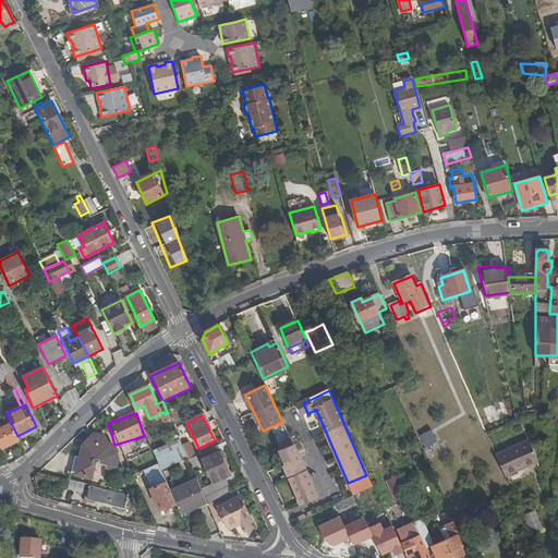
[(0,444),(2,448),(19,440),(17,436),(11,423),(0,427),(0,444)]
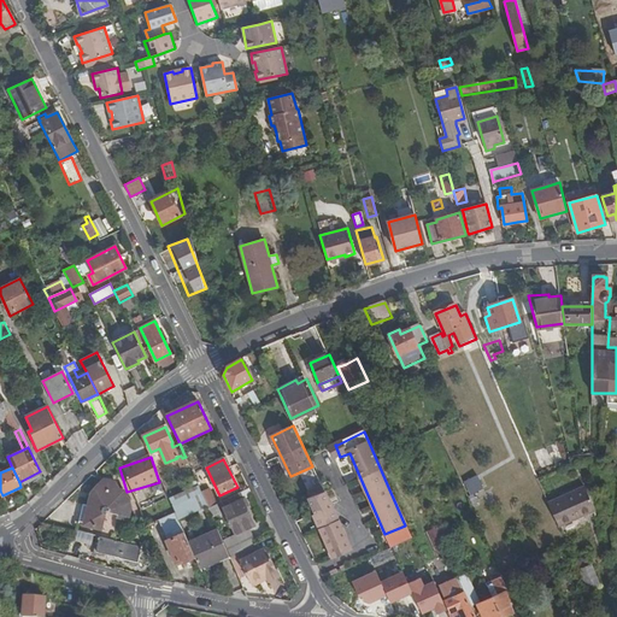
[(462,482),(469,497),(482,489),(476,476),(462,482)]
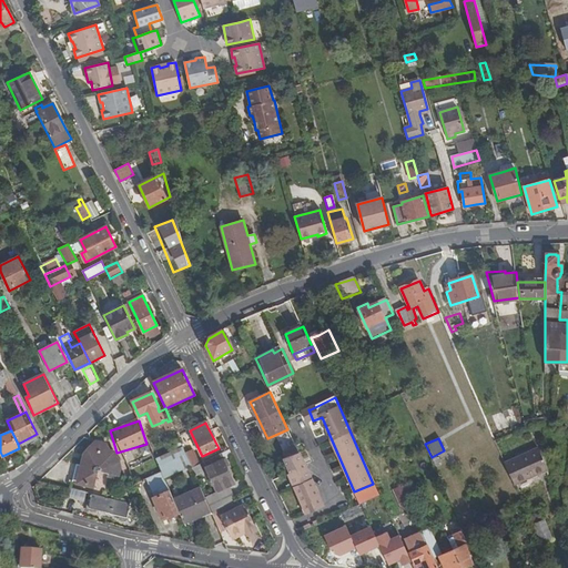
[(101,444),(99,447),(94,447),(90,452),(89,457),(84,456),(82,466),(78,466),(74,485),(95,489),(100,473),(110,475),(109,479),(119,482),(122,470),(120,464),(115,453),(109,452),(105,445),(101,444)]
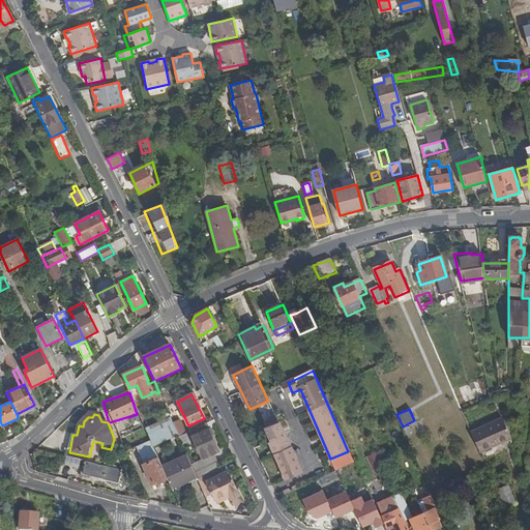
[(171,417),(147,429),(151,438),(175,428),(171,417)]
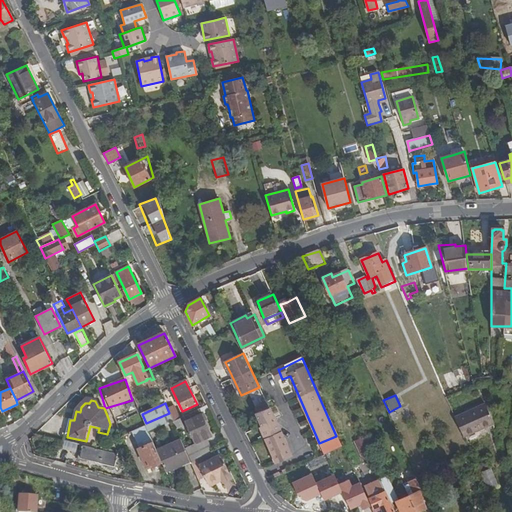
[(485,405),(455,418),(464,438),(494,424),(485,405)]
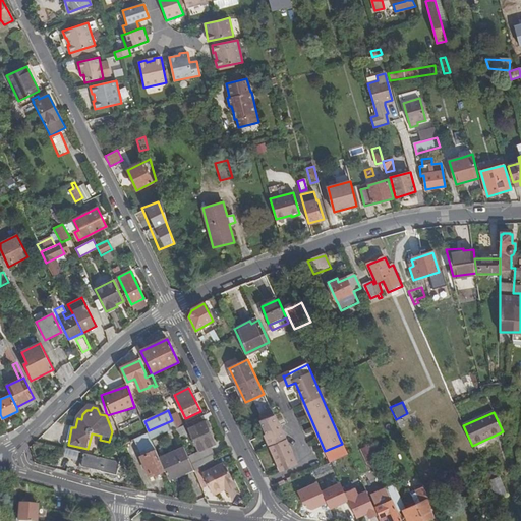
[(205,422),(214,417),(211,413),(208,414),(193,421),(196,425),(189,429),(199,452),(211,447),(215,445),(205,422)]
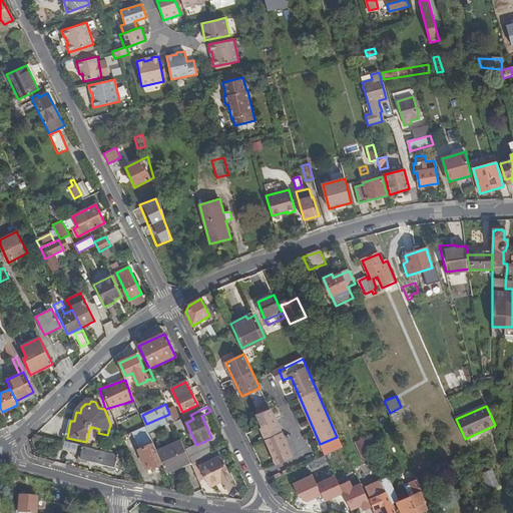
[(272,409),(271,410),(255,415),(262,428),(278,463),(293,457),(272,409)]
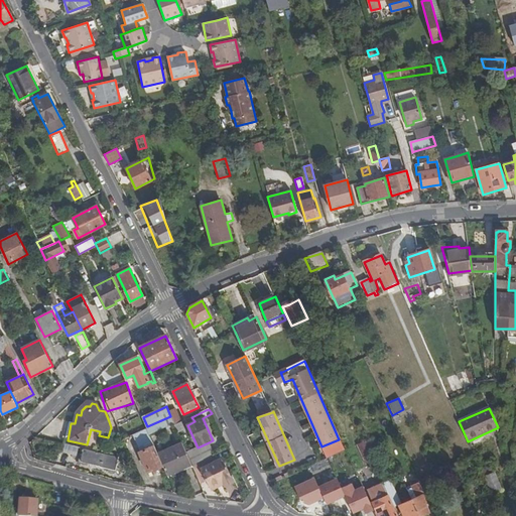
[(175,425),(182,422),(177,412),(170,415),(175,425)]
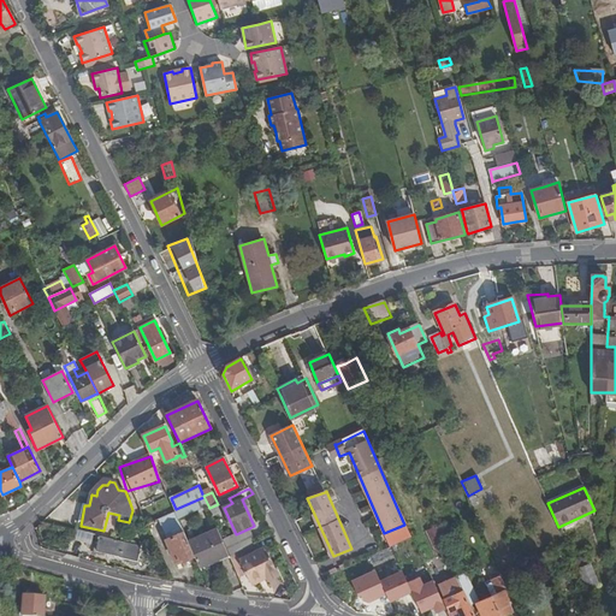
[(203,497),(176,509),(177,513),(179,519),(207,507),(203,497)]
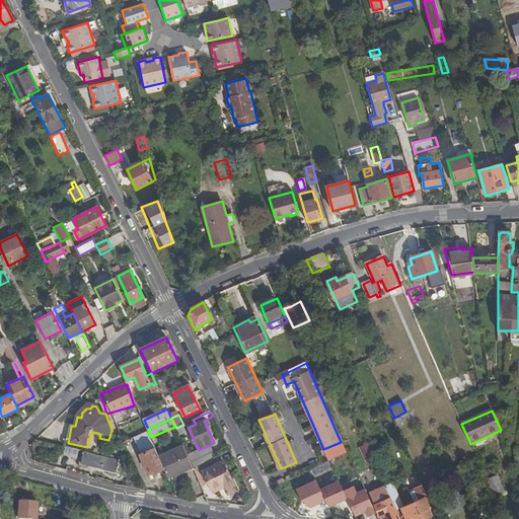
[(196,424),(193,420),(183,425),(186,429),(189,428),(196,424)]
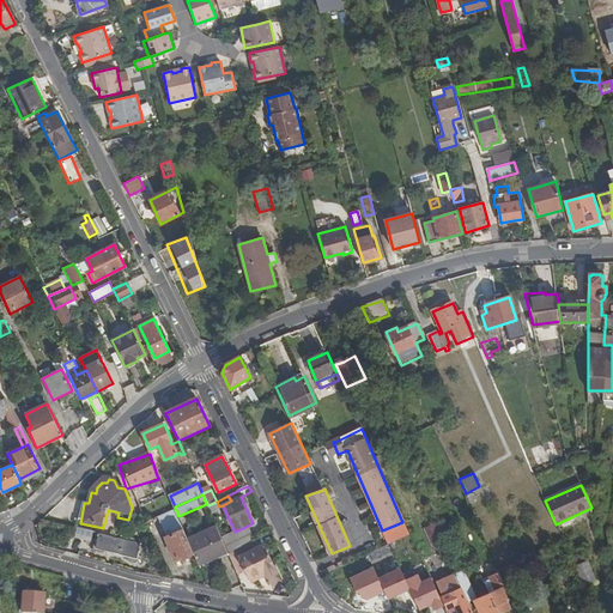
[(219,507),(217,502),(208,505),(207,507),(212,515),(222,510),(219,507)]
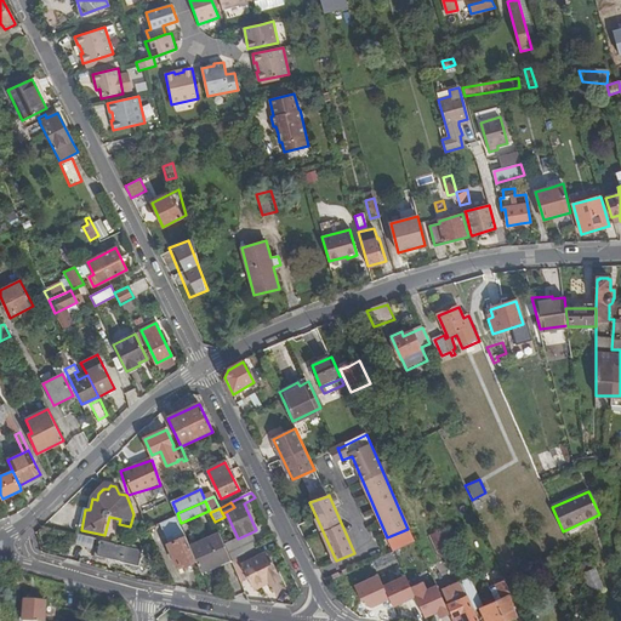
[(187,565),(198,560),(192,546),(181,523),(178,517),(171,519),(180,539),(169,543),(178,565),(186,562),(187,565)]
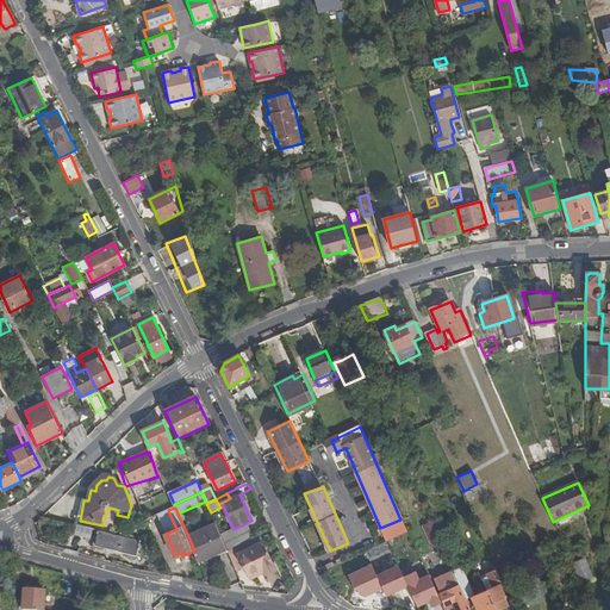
[(442,521),(435,524),(440,535),(448,530),(442,521)]
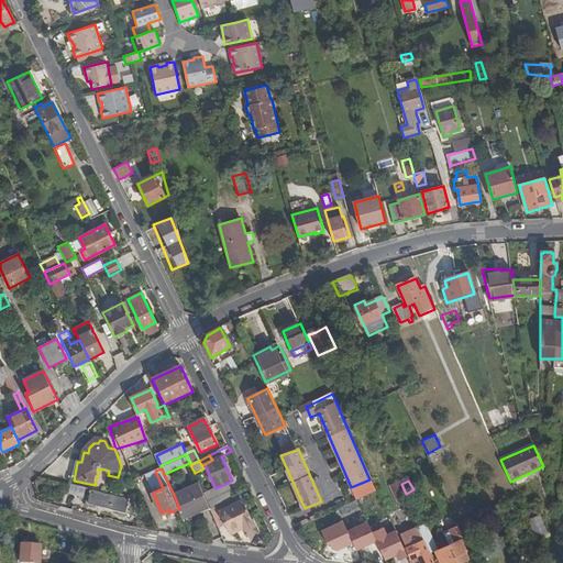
[(234,497),(228,483),(216,488),(205,493),(211,507),(234,497)]
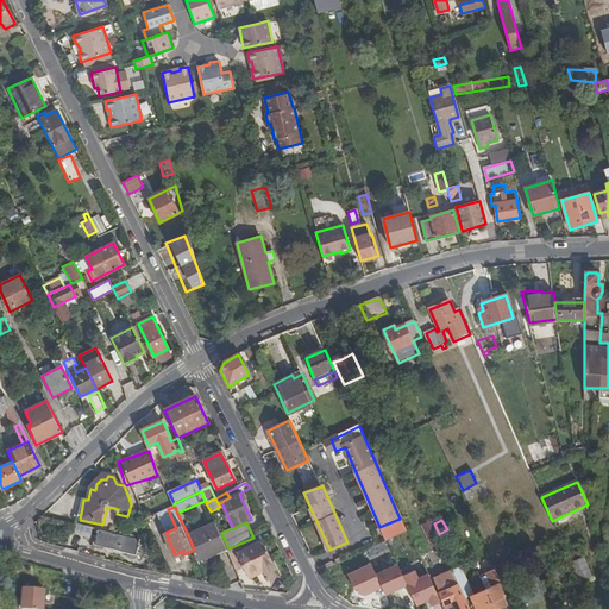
[(441,546),(431,522),(422,526),(434,550),(441,546)]
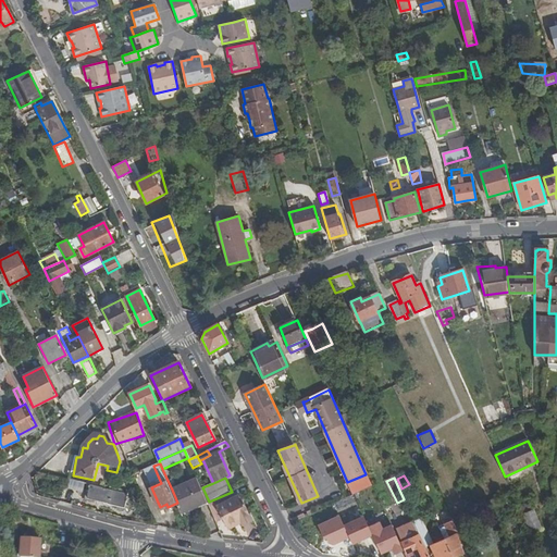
[(182,512),(207,502),(201,487),(197,479),(172,490),(177,503),(182,512)]
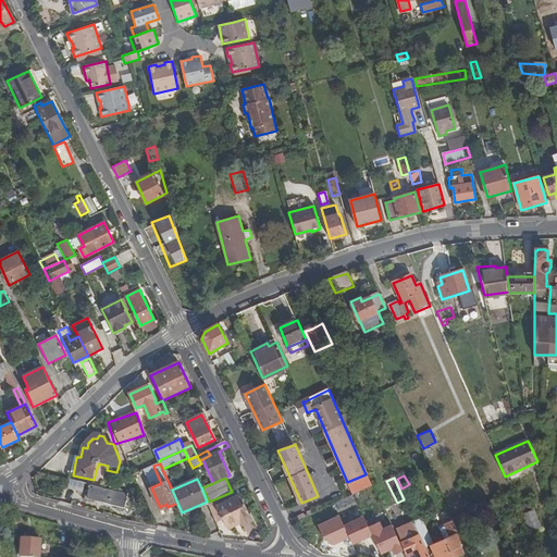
[(368,479),(354,484),(357,493),(371,486),(368,479)]
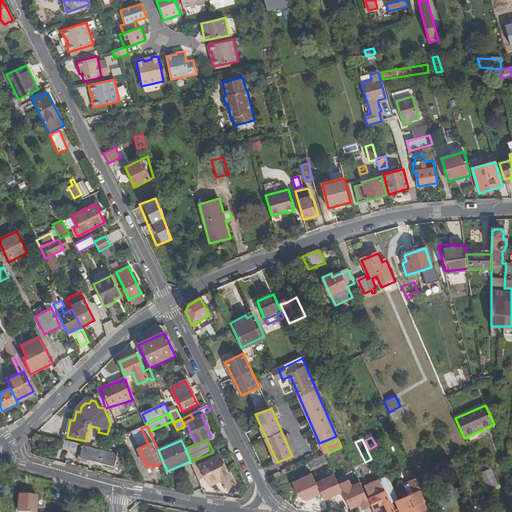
[(117,468),(120,455),(85,446),(83,459),(101,463),(101,464),(117,468)]
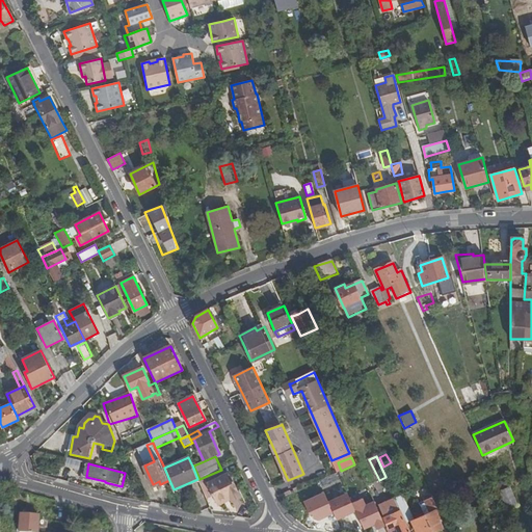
[(224,476),(222,470),(198,481),(207,500),(213,497),(216,504),(230,498),(231,500),(241,496),(230,473),(224,476)]
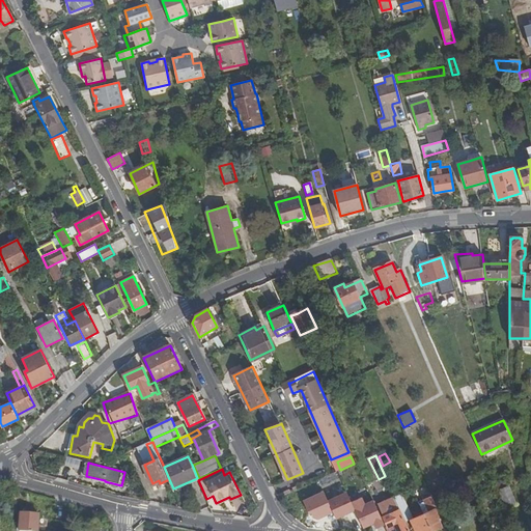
[(473,474),(465,478),(470,490),(478,485),(473,474)]
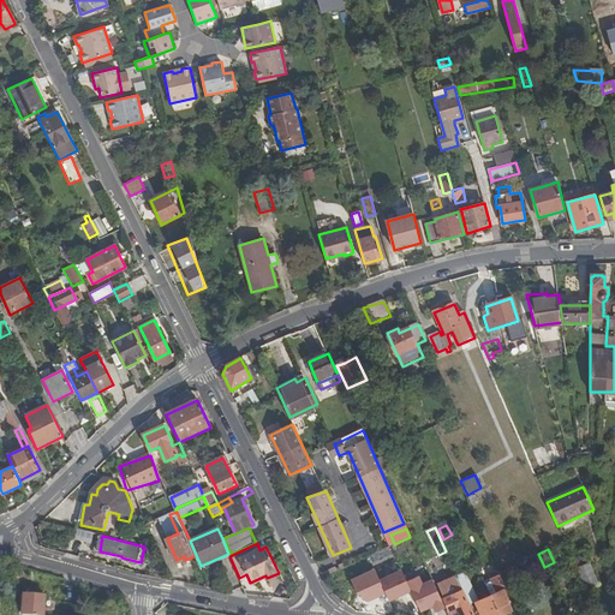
[(383,566),(364,575),(375,601),(395,592),(392,583),(398,579),(392,565),(384,567),(383,566)]
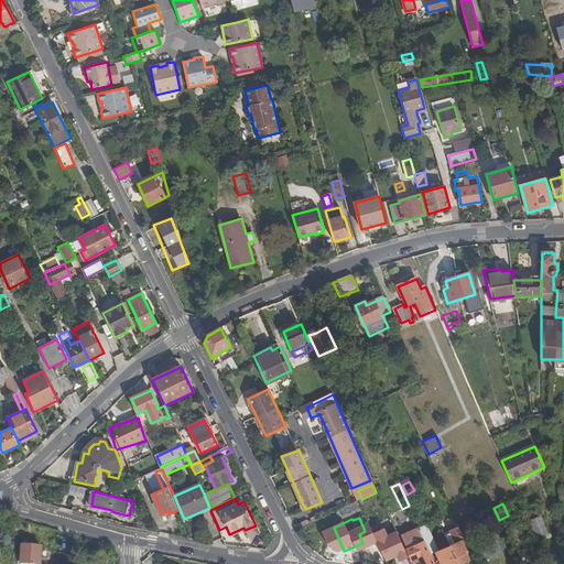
[(540,518),(530,522),(538,540),(548,535),(540,518)]
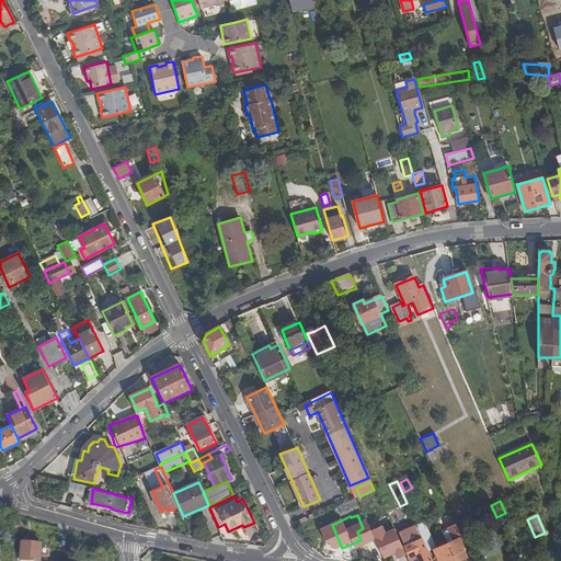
[(456,560),(448,542),(437,548),(425,523),(418,526),(423,538),(430,551),(435,549),(439,559),(442,558),(443,560),(456,560)]
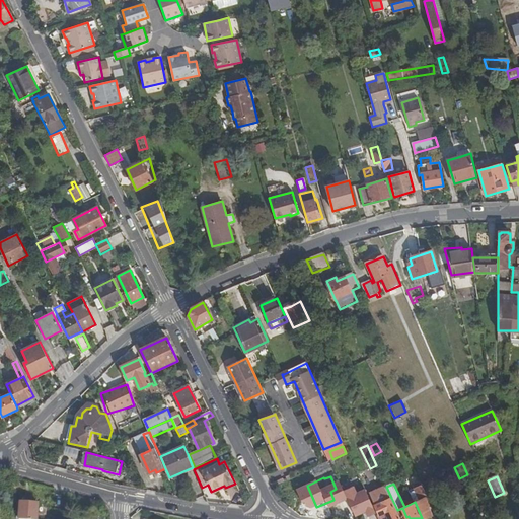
[(213,494),(225,488),(224,486),(211,492),(213,494)]
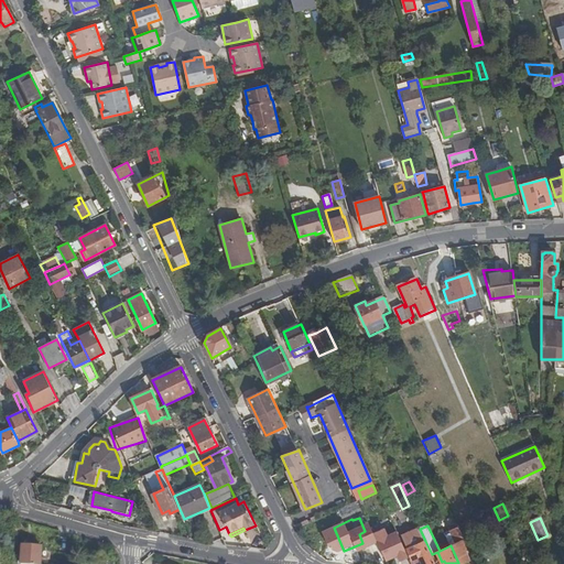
[(456,543),(451,545),(458,563),(461,563),(470,560),(466,550),(468,549),(465,541),(465,540),(459,528),(451,531),(456,543)]
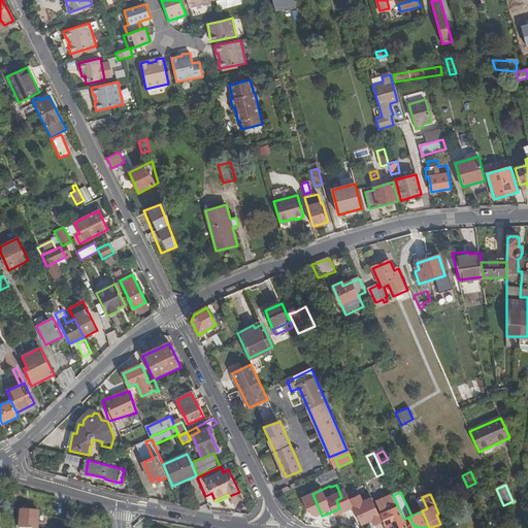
[(56,502),(54,517),(63,518),(65,503),(56,502)]
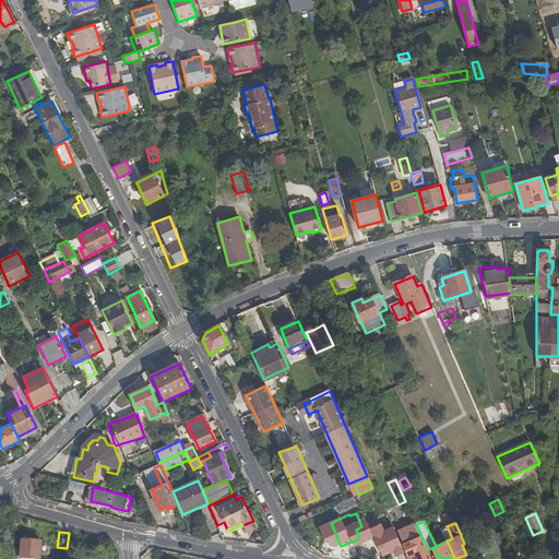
[(411,555),(407,556),(408,558),(431,558),(428,549),(421,536),(405,545),(411,555)]
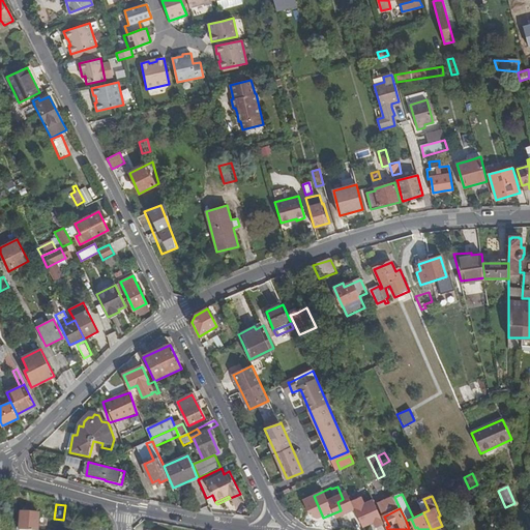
[(20,512),(19,529),(36,529),(38,513),(20,512)]
